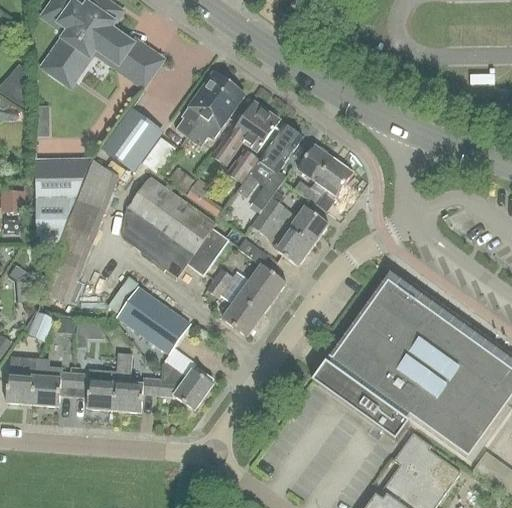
[(70,28),(51,54),(74,71),(93,45),(113,59),(110,63),(141,85),(157,62),(127,40),(126,41),(106,27),(116,13),(98,0),(90,0),(83,10),(71,1),(72,0),(54,0),(44,15),(55,23),(58,19),(70,28)]
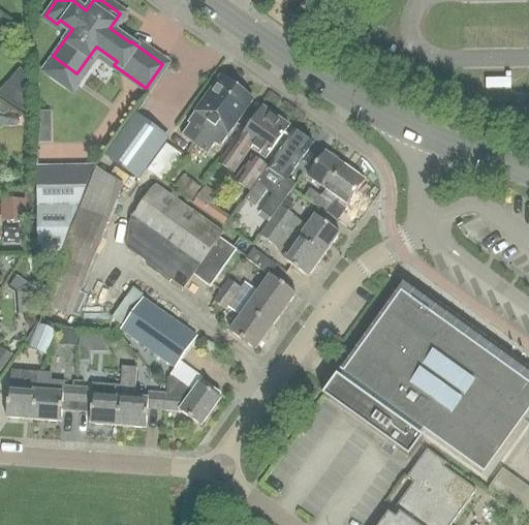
[(19,65),(0,86),(0,94),(27,112),(27,72),(19,65)]
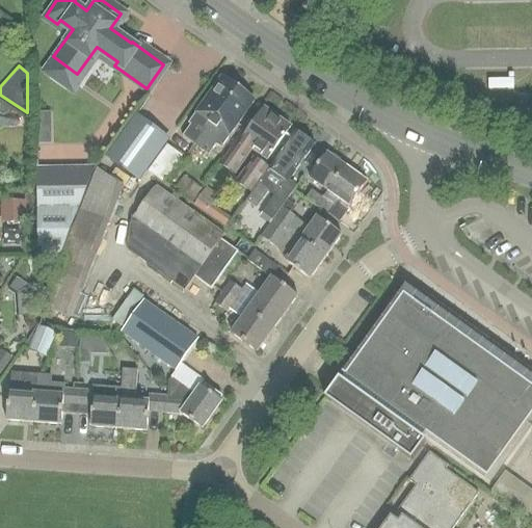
[(193,142),(233,84),(220,75),(188,121),(191,123),(183,135),(193,142)]
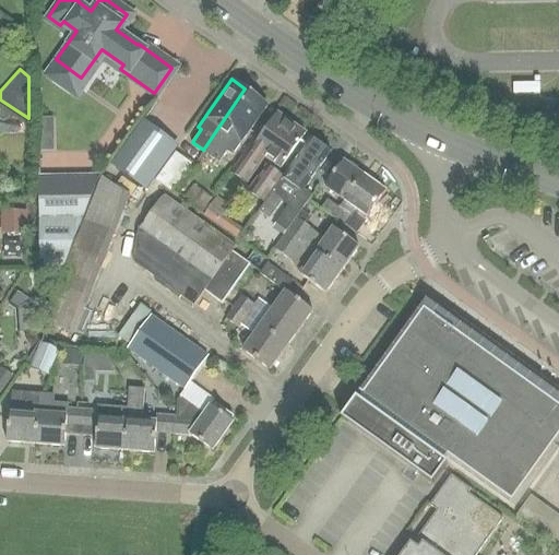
[(230,152),(239,141),(265,104),(245,89),(203,150),(218,160),(226,149),(230,152)]
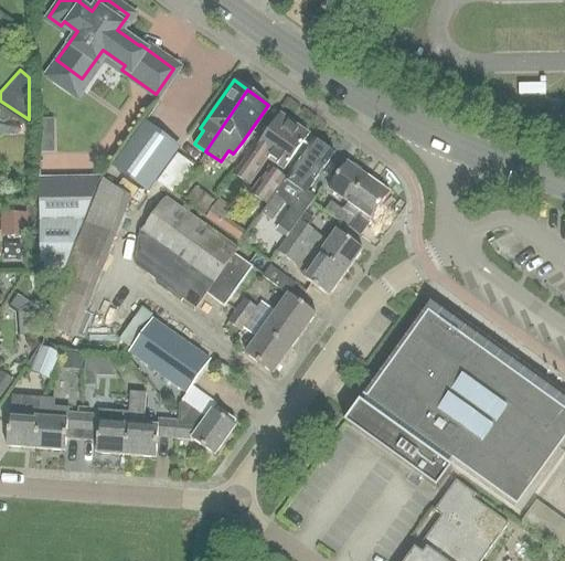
[(60,144),(59,113),(44,113),(45,145),(60,144)]
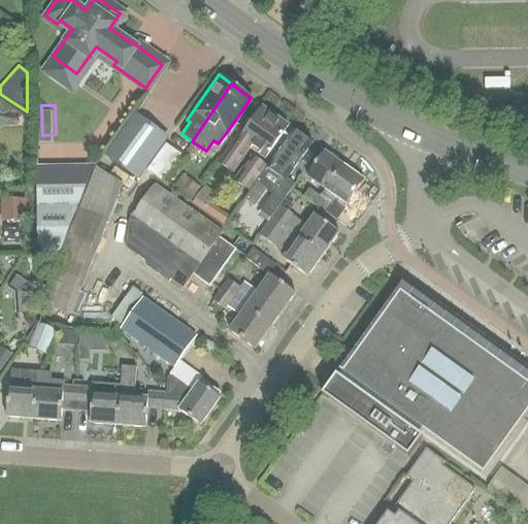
[(245,122),(222,154),(218,160),(232,170),(250,146),(264,156),(287,123),(261,105),(249,124),(245,122)]
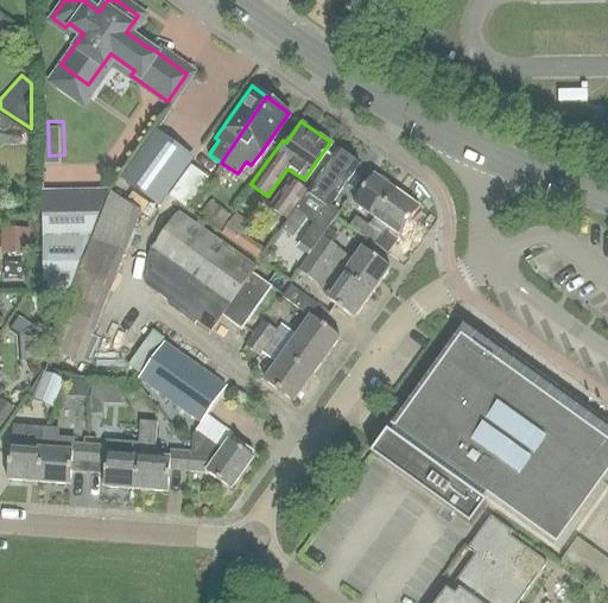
[(156,132),(124,177),(156,201),(189,156),(191,158),(191,157),(154,129),(153,131),(156,132)]
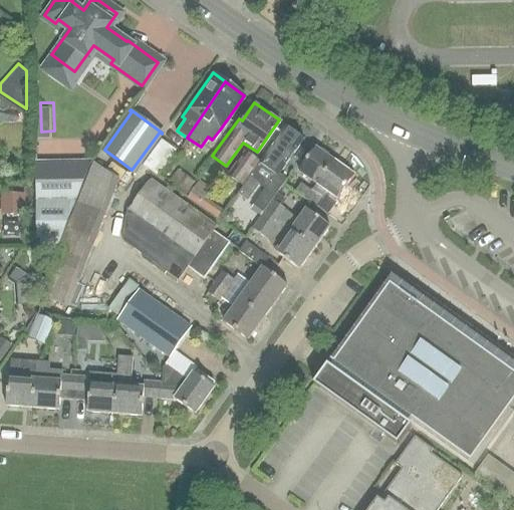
[(285,123),(238,192),(247,199),(258,183),(264,187),(260,192),(270,199),(286,176),(279,171),(303,137),(285,123)]
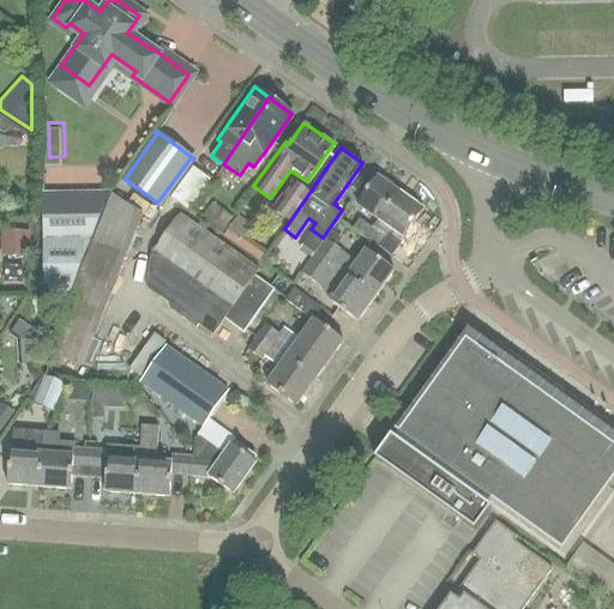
[(193,164),(172,194),(190,207),(211,178),(193,164)]
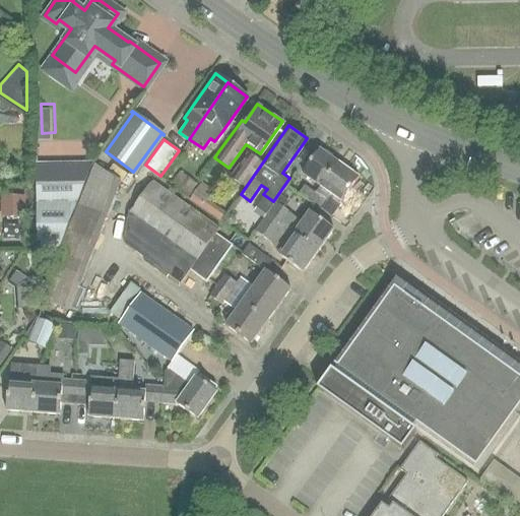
[(321,184),(337,160),(319,147),(302,170),(321,184)]
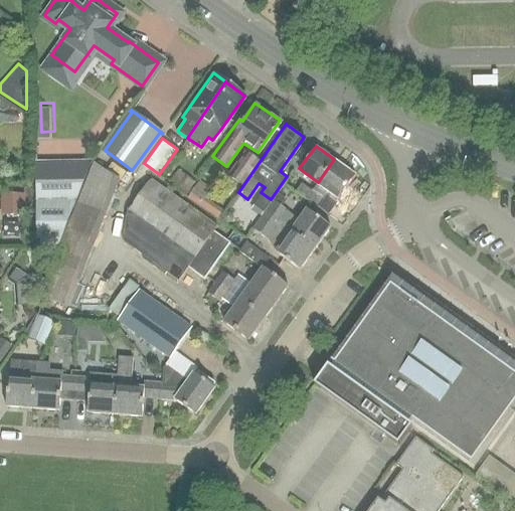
[(227,173),(242,184),(260,160),(244,149),(227,173)]
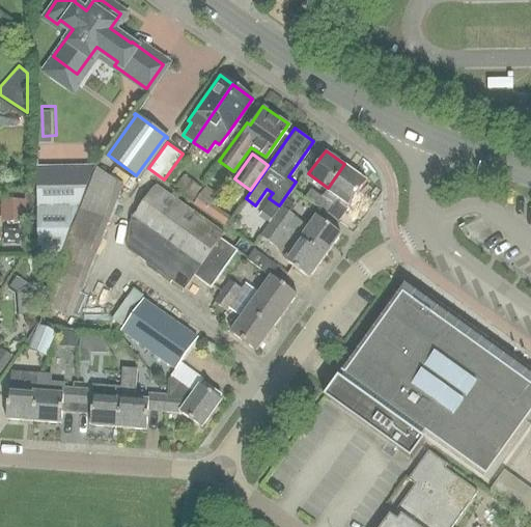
[(328,211),(339,196),(347,202),(365,178),(344,164),(328,188),(322,195),(316,202),(328,211)]
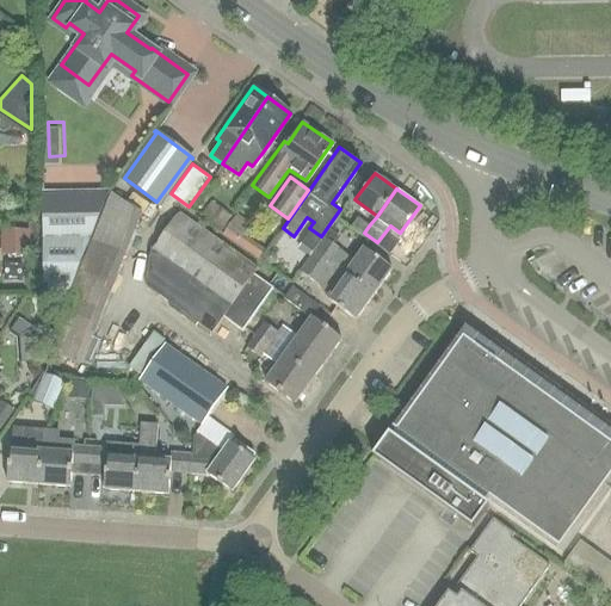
[(111,191),(49,350),(76,360),(136,208),(135,208),(111,191)]
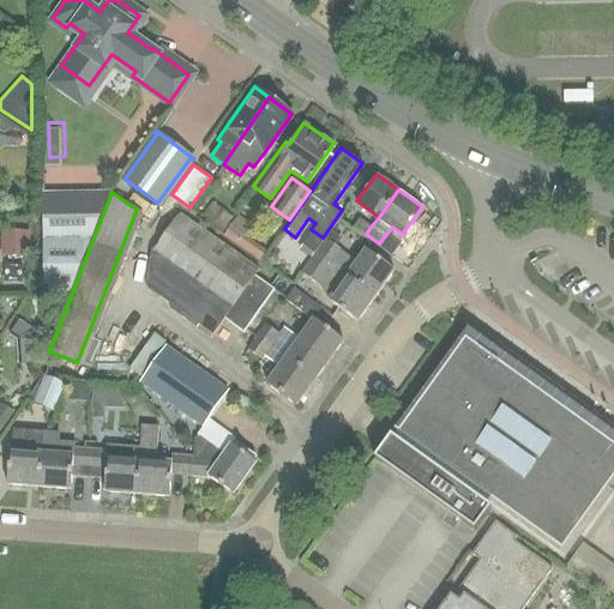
[(107,196),(42,196),(43,282),(47,282),(48,295),(68,295),(107,196)]
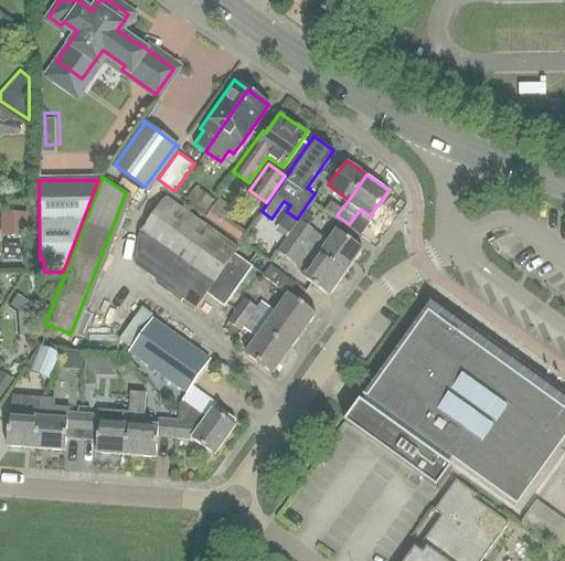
[(187,196),(204,209),(213,197),(195,183),(187,196)]
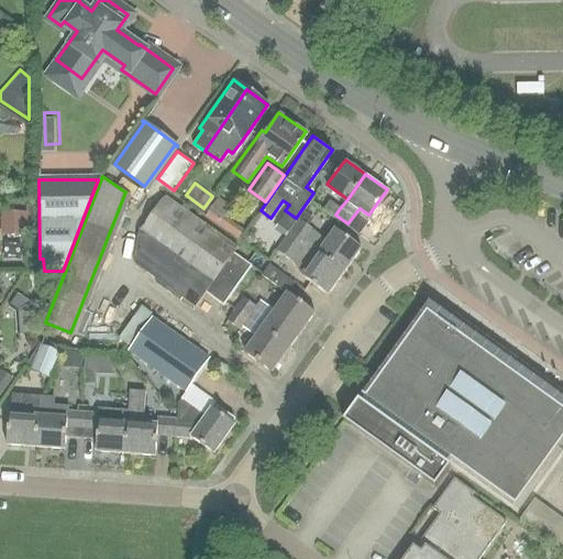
[(164,194),(139,231),(134,262),(157,278),(155,280),(180,297),(181,295),(196,305),(206,291),(223,303),(251,264),(232,251),(236,244),(164,194)]
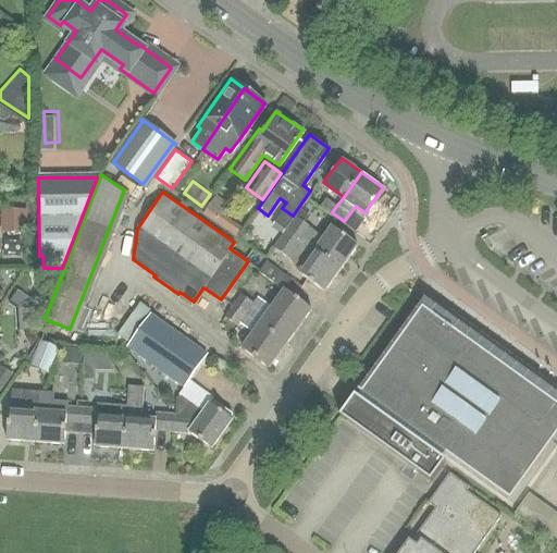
[(205,208),(218,218),(227,203),(214,194),(205,208)]
